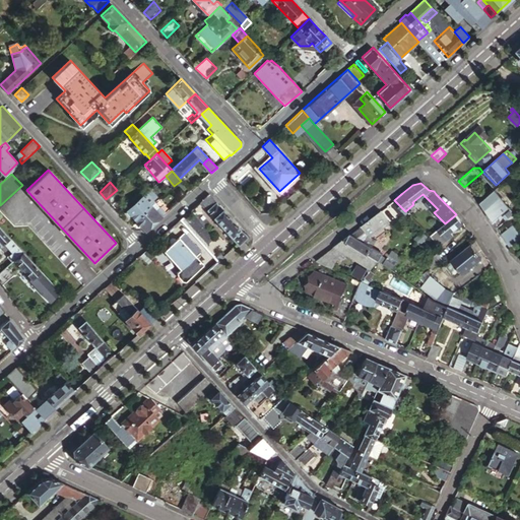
[(498,186),(491,192),(479,201),(485,209),(504,193),(498,186)]
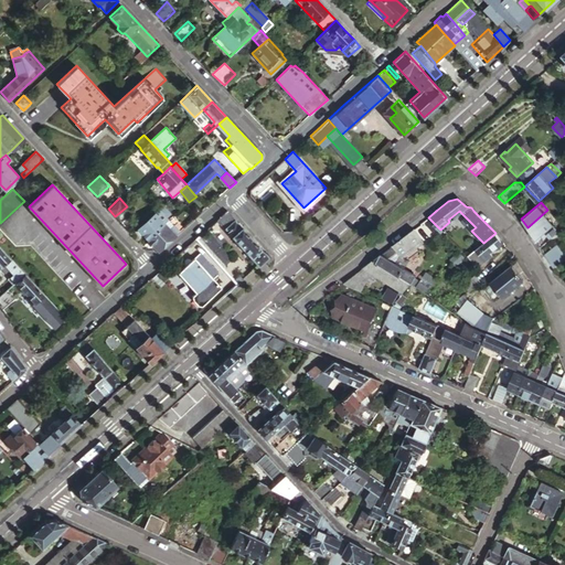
[(521,219),(533,209),(528,203),(515,213),(521,219)]
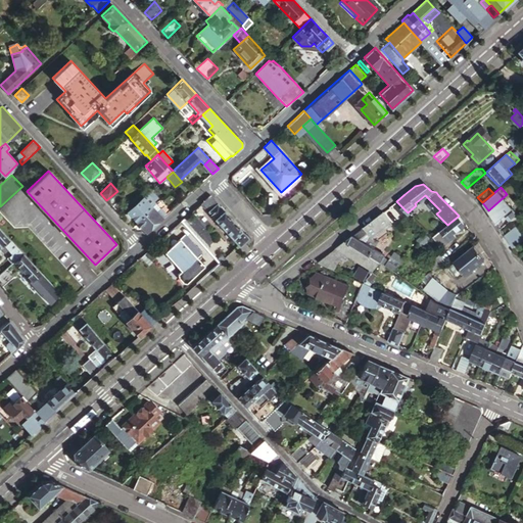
[(151,190),(128,210),(137,221),(152,208),(156,204),(155,202),(159,198),(151,190)]
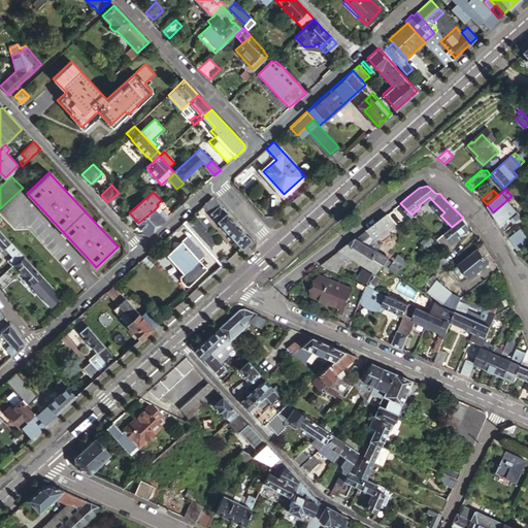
[(119,193),(107,202),(113,208),(125,199),(119,193)]
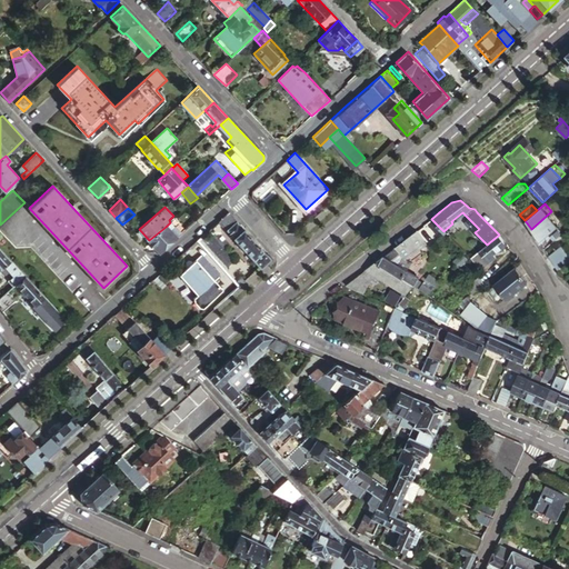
[(566,229),(551,211),(531,229),(543,248),(566,229)]
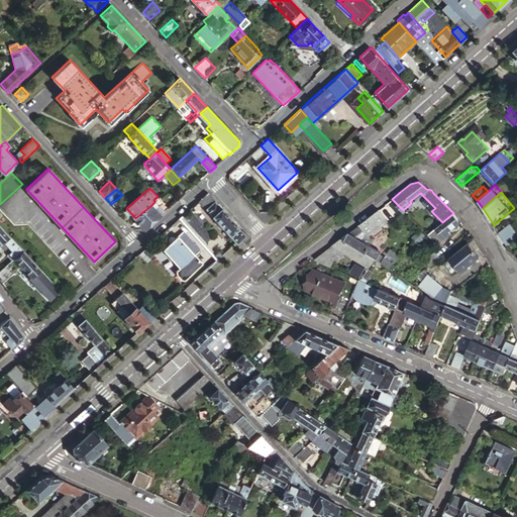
[(208,194),(198,202),(219,225),(229,217),(208,194)]
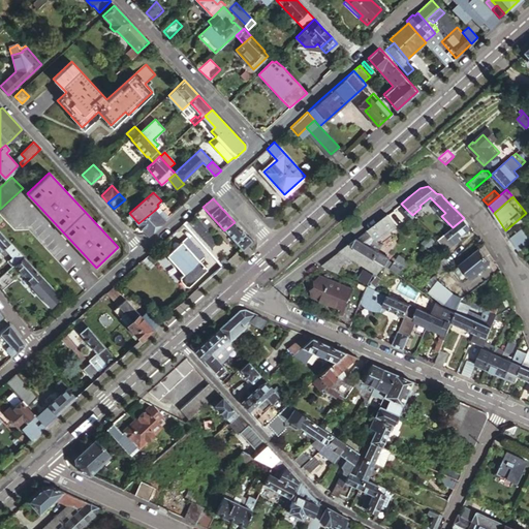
[(158,207),(154,211),(158,216),(163,211),(158,207)]
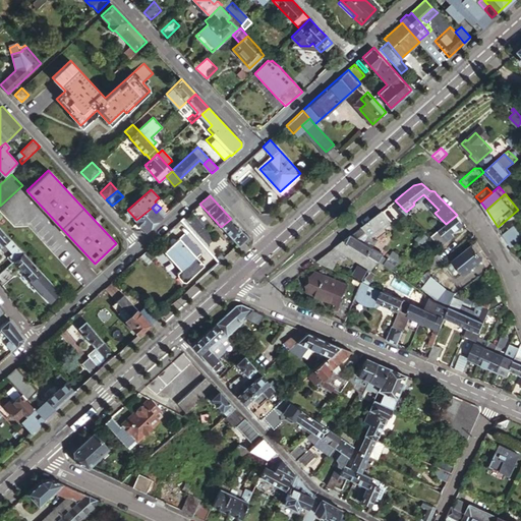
[(136,220),(146,231),(166,214),(161,208),(156,213),(152,208),(136,220)]
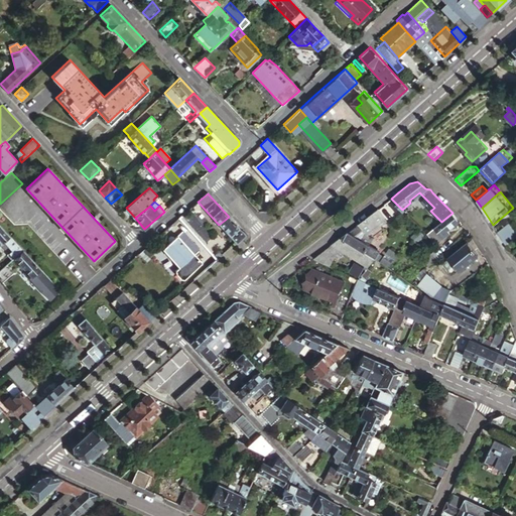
[(375,211),(360,223),(363,228),(365,230),(377,221),(379,223),(383,221),(375,211)]
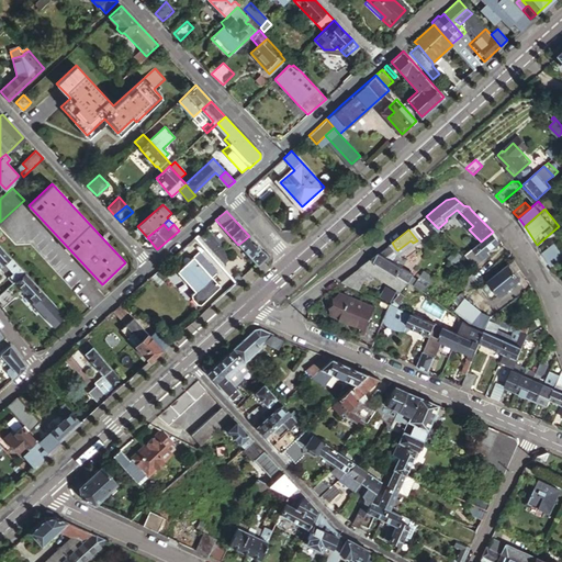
[(493,232),(481,242),(464,255),(463,255),(465,257),(469,255),(476,265),(491,253),(489,250),(501,240),(493,232)]
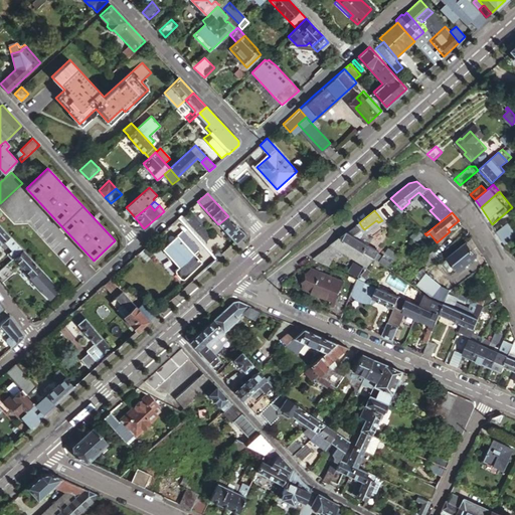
[(218,224),(235,243),(245,234),(228,216),(218,224)]
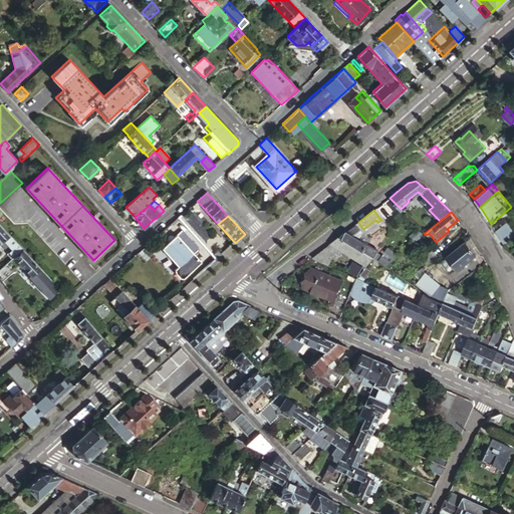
[(190,217),(183,224),(200,243),(207,236),(207,235),(190,217)]
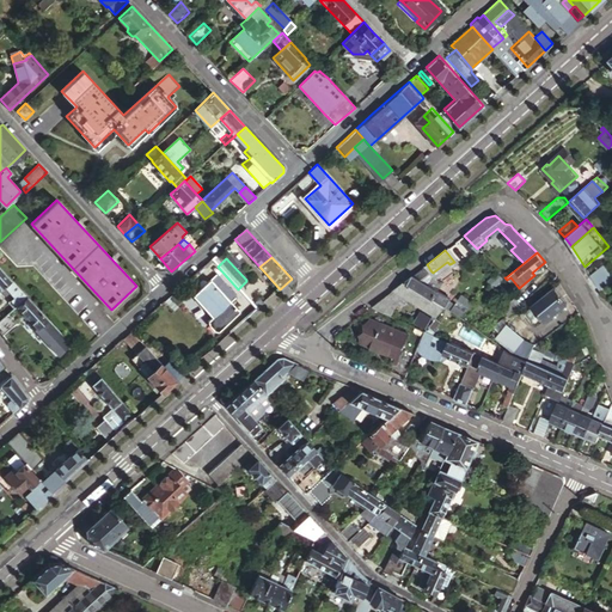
[(427,264),(404,282),(445,306),(459,314),(466,310),(453,301),(450,300),(451,298),(424,282),(430,270),(427,264)]
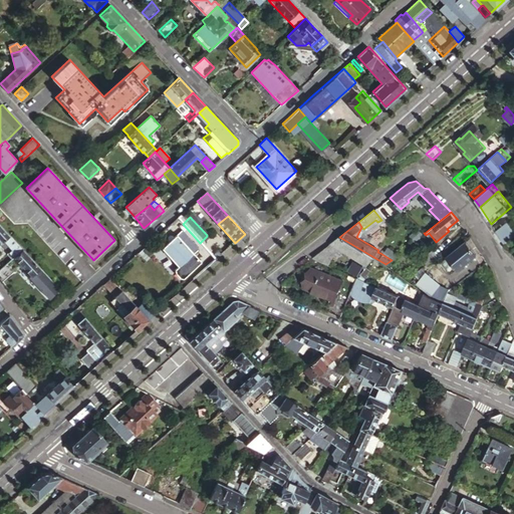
[(0,224),(0,223),(0,240),(2,243),(2,242),(4,241),(8,237),(10,235),(0,224)]
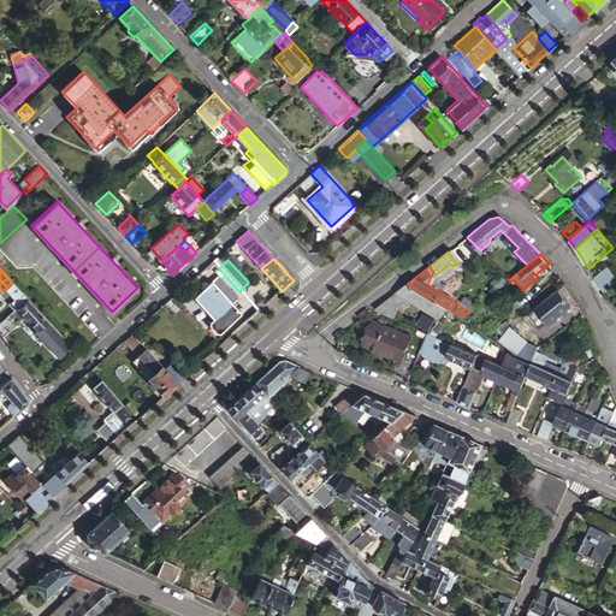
[(605,267),(594,276),(603,288),(615,279),(605,267)]
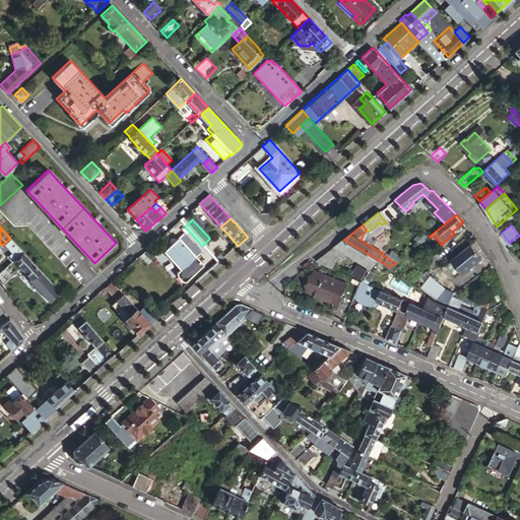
[(22,251),(10,238),(8,240),(4,244),(11,252),(8,255),(7,256),(12,261),(14,259),(15,258),(22,251)]
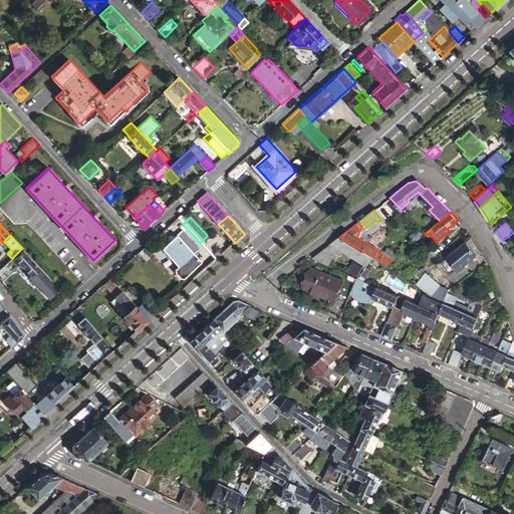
[(195,256),(177,236),(163,249),(180,269),(195,256)]
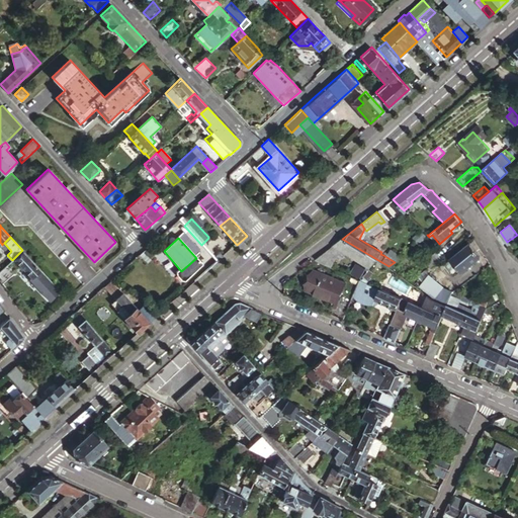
[(319,257),(316,259),(334,268),(339,256),(344,259),(347,253),(367,266),(365,269),(367,271),(376,259),(342,239),(319,257)]
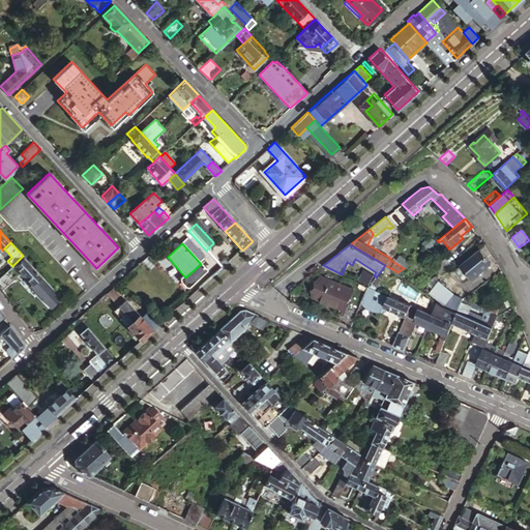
[(495,260),(484,245),(461,265),(471,278),(495,260)]
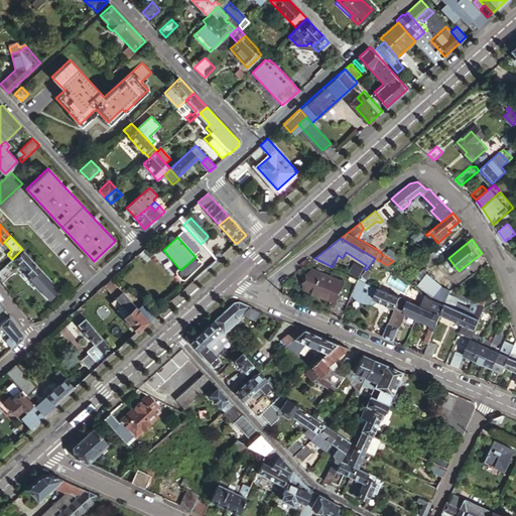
[(11,250),(4,242),(2,243),(2,244),(1,244),(8,253),(11,250)]
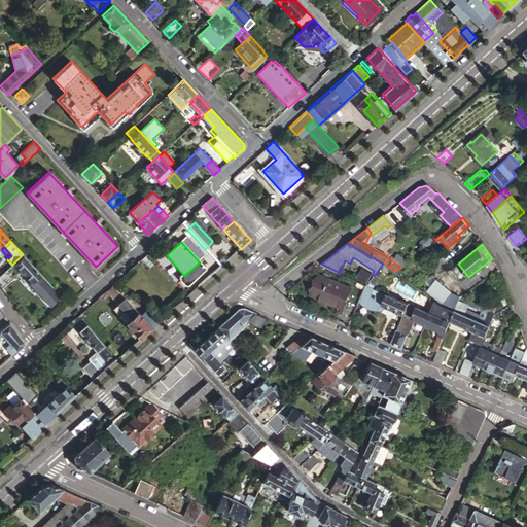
[(390,259),(401,267),(410,259),(402,252),(390,259)]
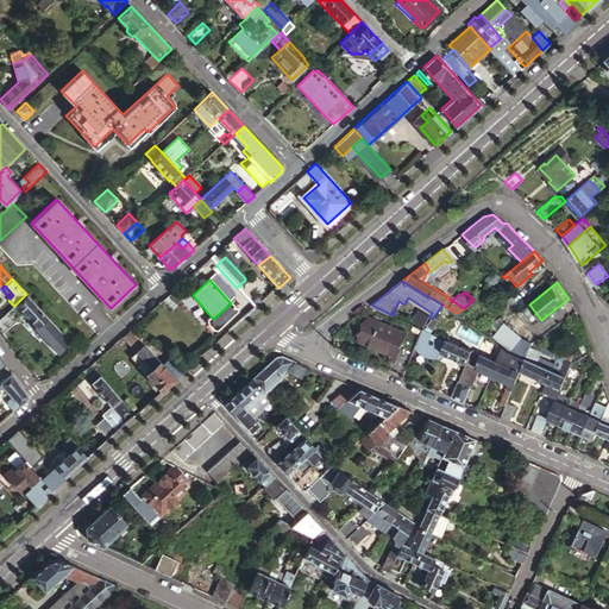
[(42,311),(26,294),(18,302),(17,303),(37,325),(38,324),(50,337),(58,328),(42,311)]
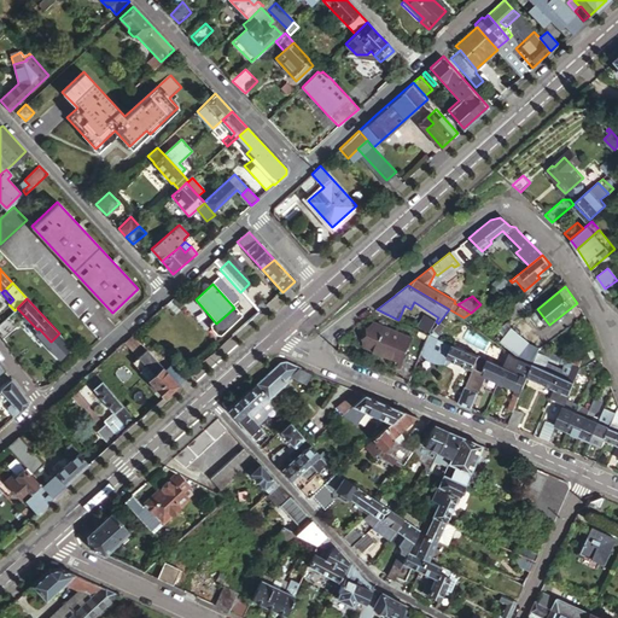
[(519,301),(507,310),(513,318),(525,308),(519,301)]
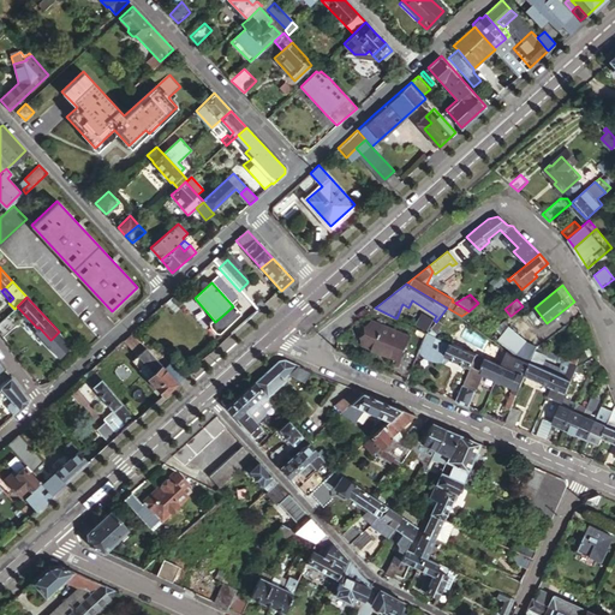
[(3,321),(0,322),(0,333),(7,344),(16,338),(3,321)]
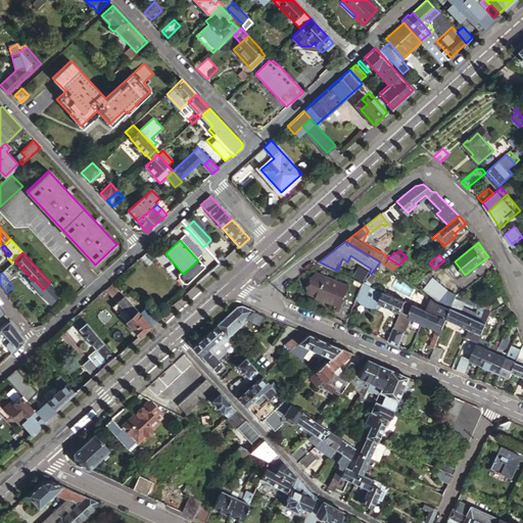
[(310,293),(338,305),(341,306),(342,304),(349,287),(318,273),(310,293)]
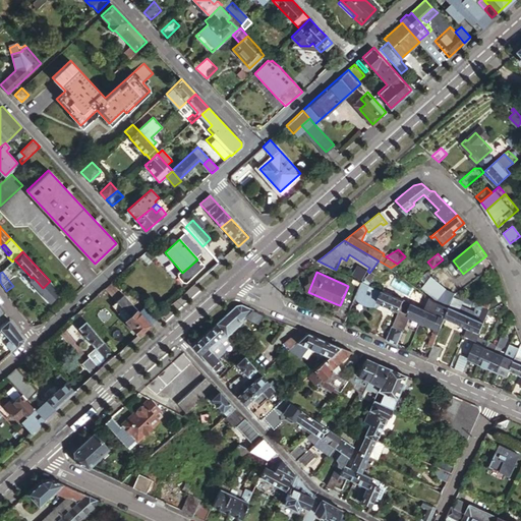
[(451,299),(455,288),(427,276),(422,288),(451,299)]
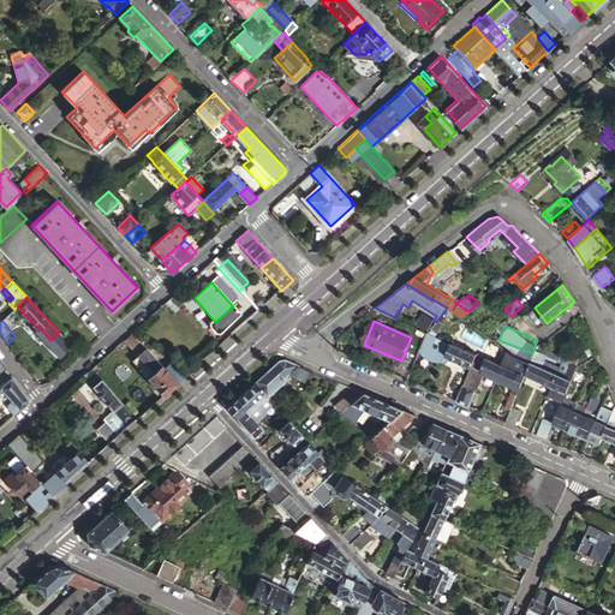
[(39,327),(37,328),(27,338),(45,356),(51,358),(58,357),(71,345),(59,332),(51,340),(39,327)]
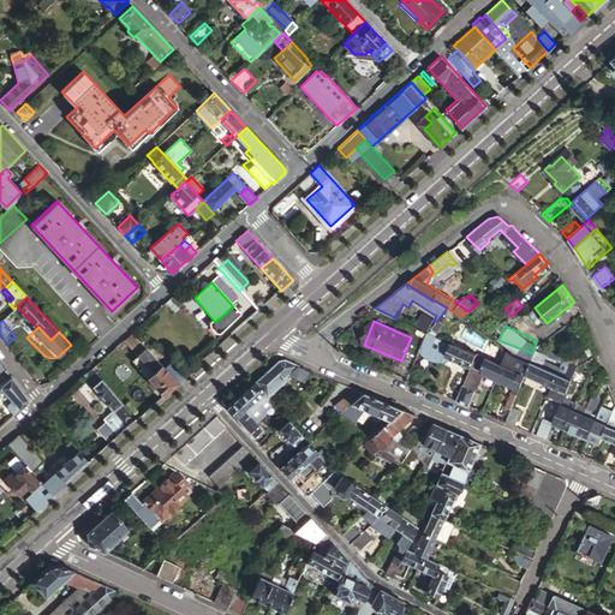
[(471,366),(477,353),(452,342),(440,338),(429,332),(425,339),(421,348),(445,359),(447,356),(453,358),(471,366)]
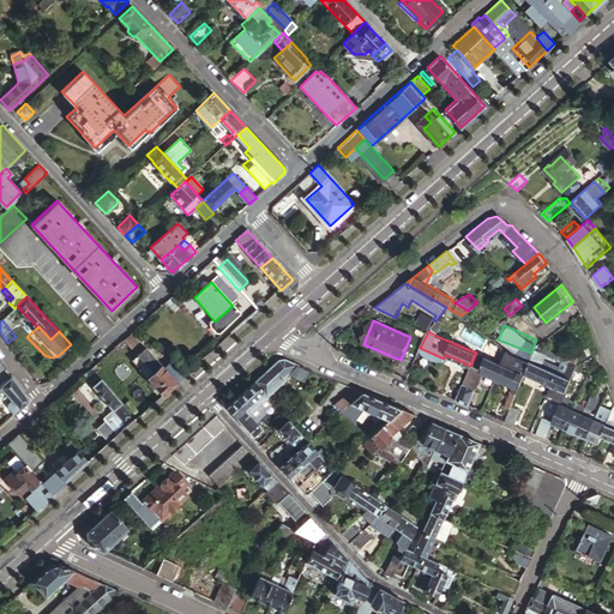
[(163,395),(178,383),(164,367),(132,332),(122,341),(145,365),(152,373),(148,378),(163,395)]
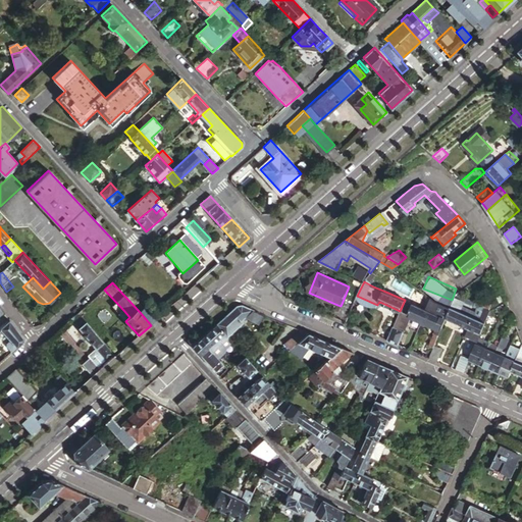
[(412,283),(405,300),(412,303),(425,309),(430,298),(412,283)]
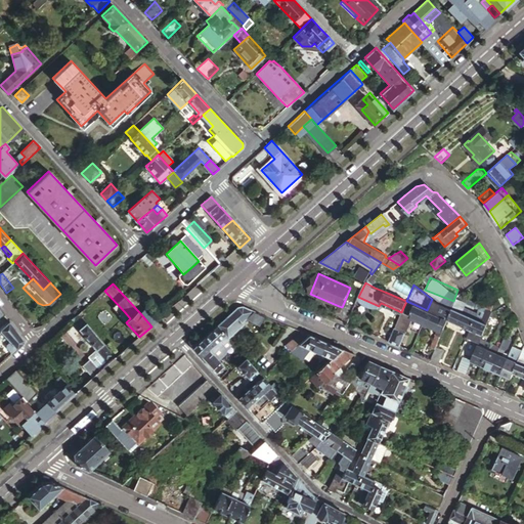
[(379,306),(358,297),(357,299),(358,300),(359,301),(360,302),(361,303),(362,304),(363,305),(364,306),(365,306),(367,307),(368,307),(369,308),(372,308),(373,308),(374,308),(376,308),(377,308),(378,308),(380,308),(381,308),(383,307),(384,306),(385,306),(386,305),(381,303),(379,306)]
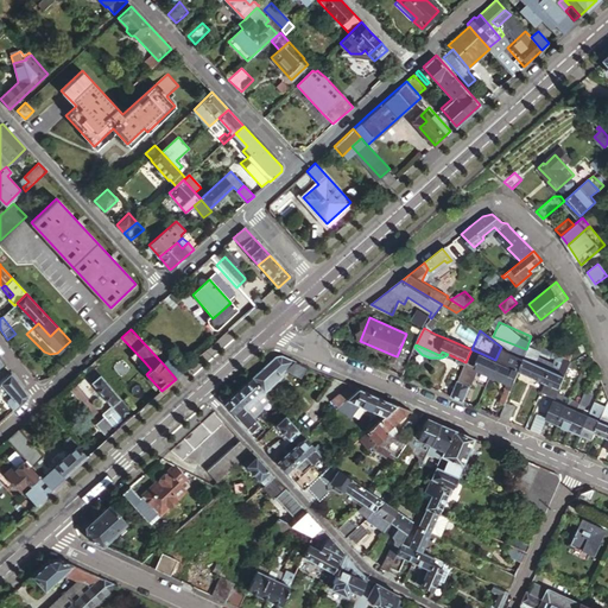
[(523,356),(518,369),(544,380),(550,367),(533,360),(537,350),(527,346),(523,356)]
